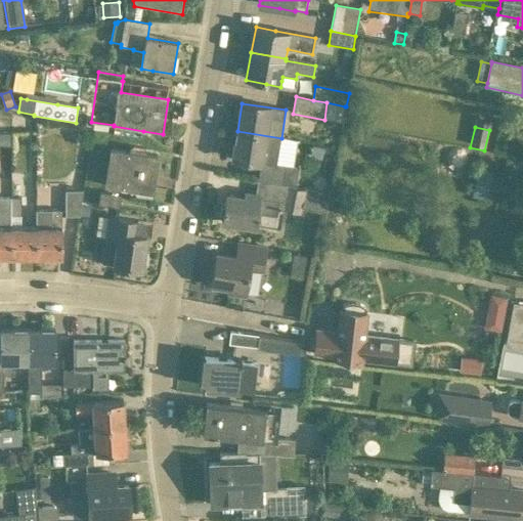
[(260,182),(282,186),(287,166),(277,165),(281,138),(237,131),(232,160),(261,164),(258,182),(260,182)]
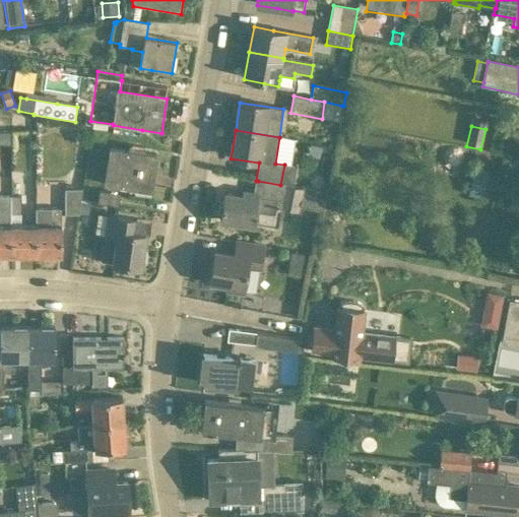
[(0,133),(0,146),(11,147),(11,134),(0,133)]
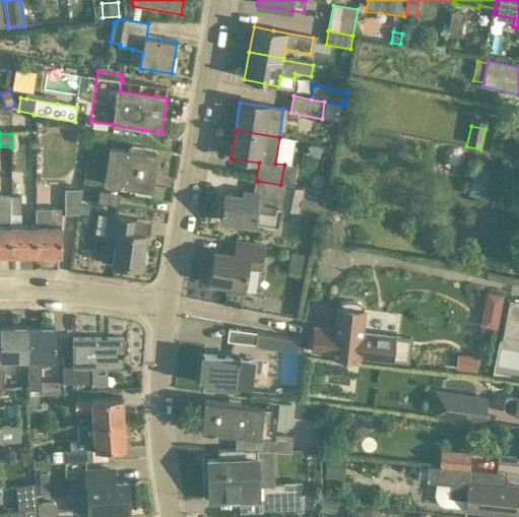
[(158,157),(145,155),(146,148),(129,146),(128,151),(110,148),(104,186),(152,193),(158,157)]
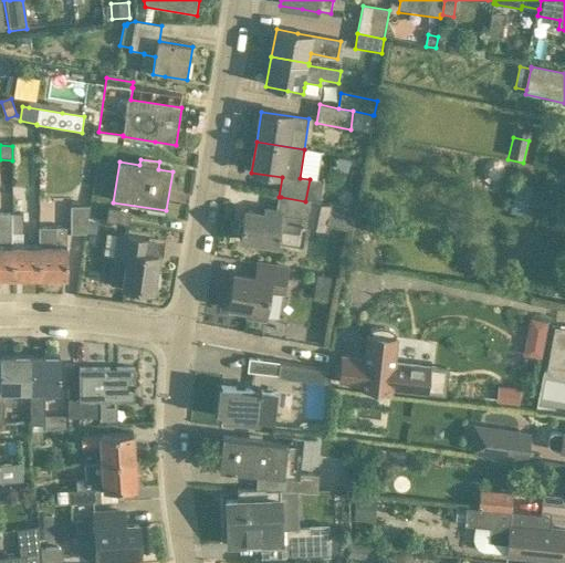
[(324,181),(317,180),(310,179),(305,201),(321,204),(324,181)]
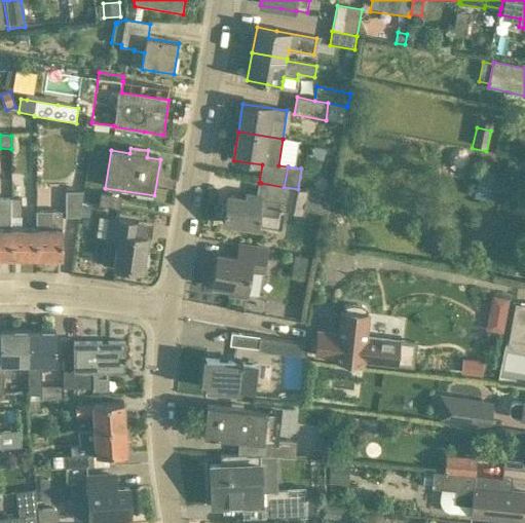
[(84,189),(87,177),(73,174),(70,187),(84,189)]
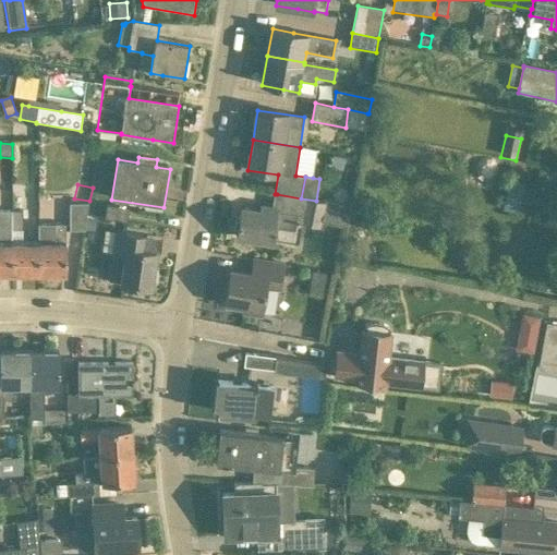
[(237,239),(274,244),(276,229),(295,231),(295,225),(321,228),(321,225),(348,229),(350,210),(326,207),(326,204),(316,202),(316,201),(301,198),(277,194),(275,209),(262,207),(261,213),(242,209),(239,226),(238,226),(237,233),(238,233),(237,239)]
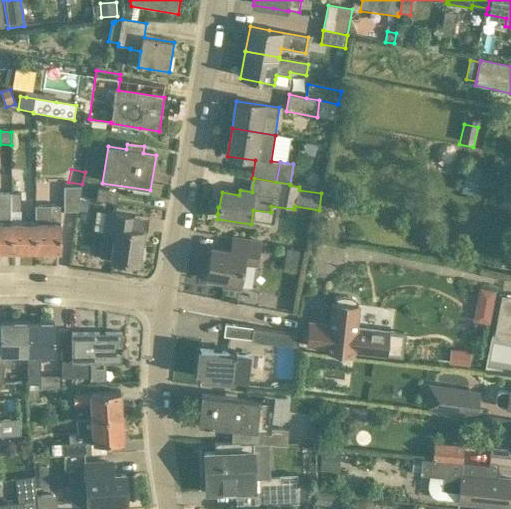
[(80,198),(82,187),(64,187),(64,212),(78,213),(81,198),(80,198)]
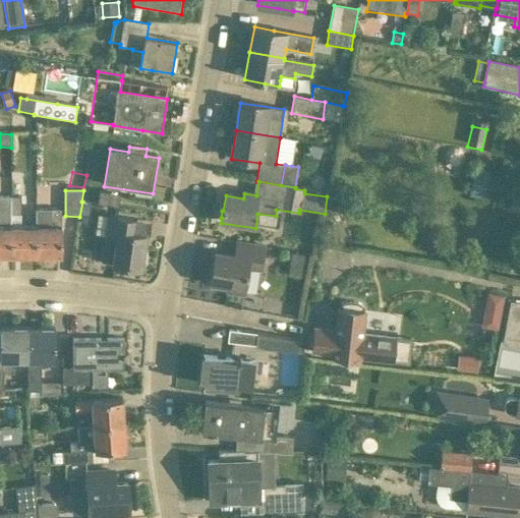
[(115,206),(118,194),(99,190),(97,203),(115,206)]
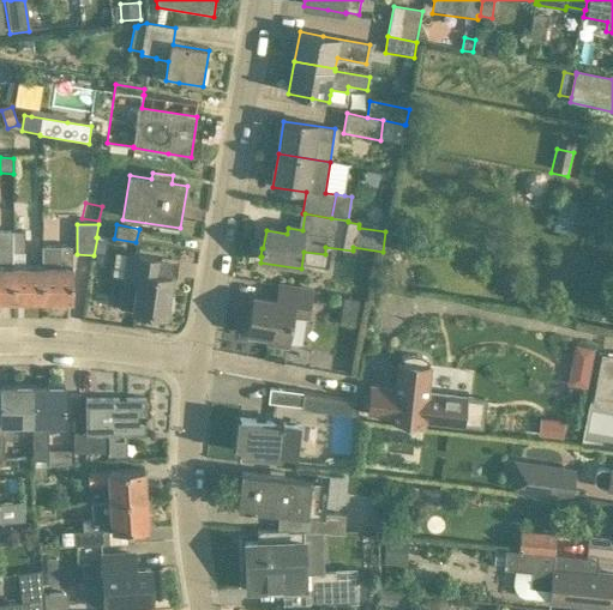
[(0,302),(14,302),(14,269),(14,267),(13,267),(13,252),(13,234),(2,234),(0,234),(0,302)]
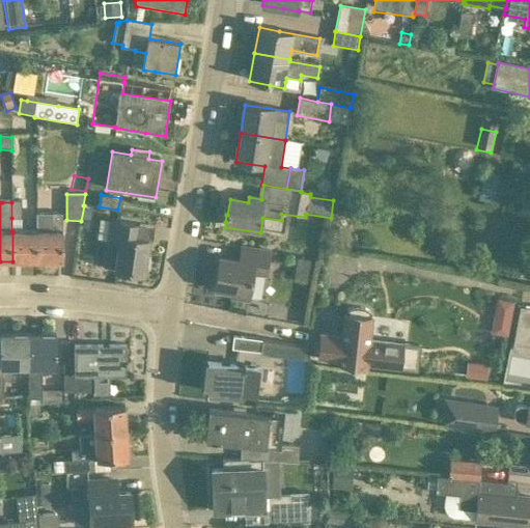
[(11,202),(11,218),(22,218),(22,202),(11,202)]
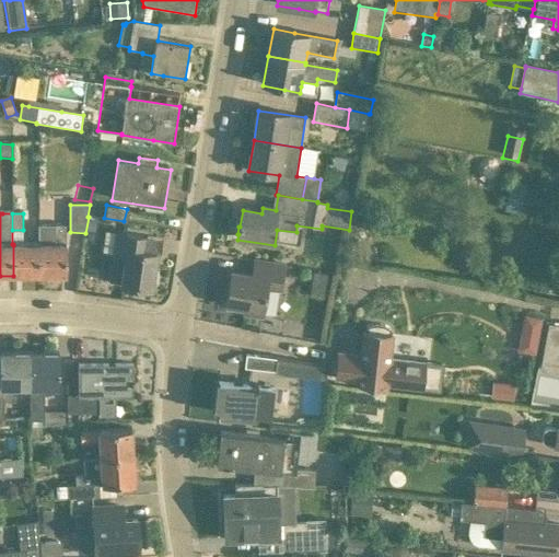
[(89,217),(85,233),(94,234),(97,218),(89,217)]
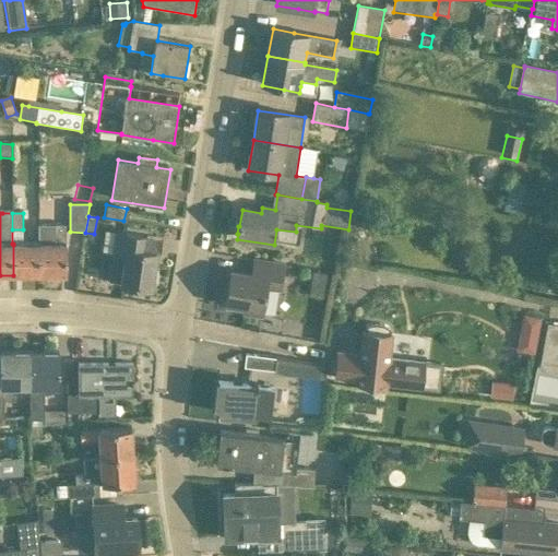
[(67,275),(67,225),(39,226),(39,244),(40,244),(40,245),(40,275),(67,275)]
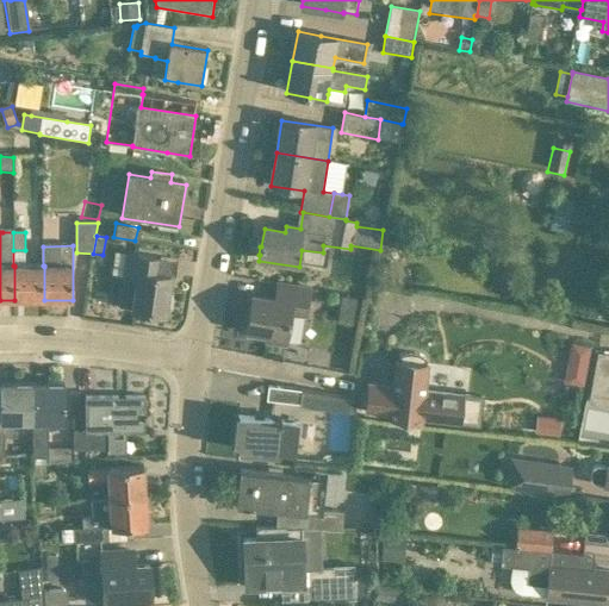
[(112,274),(124,276),(119,307),(166,314),(172,277),(154,274),(157,256),(125,251),(125,254),(116,252),(112,274)]
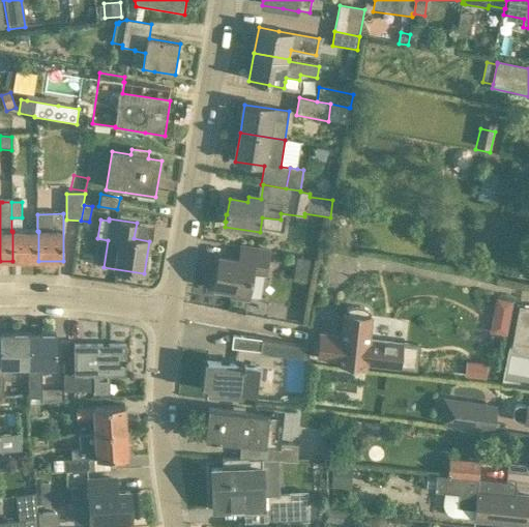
[(38,261),(38,232),(12,232),(12,261),(38,261)]
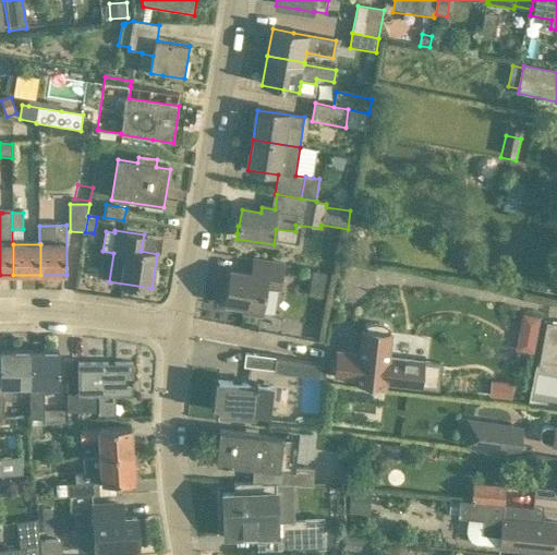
[(226,305),(243,308),(242,314),(263,317),(267,290),(281,293),(286,264),(254,258),(251,275),(231,272),(226,305)]
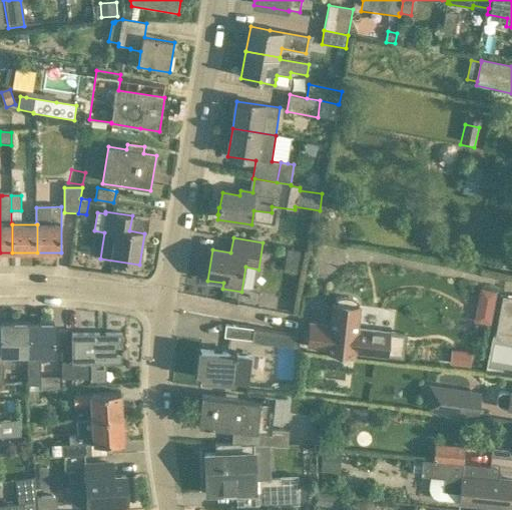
[(287,249),(284,270),(301,273),(304,252),(287,249)]
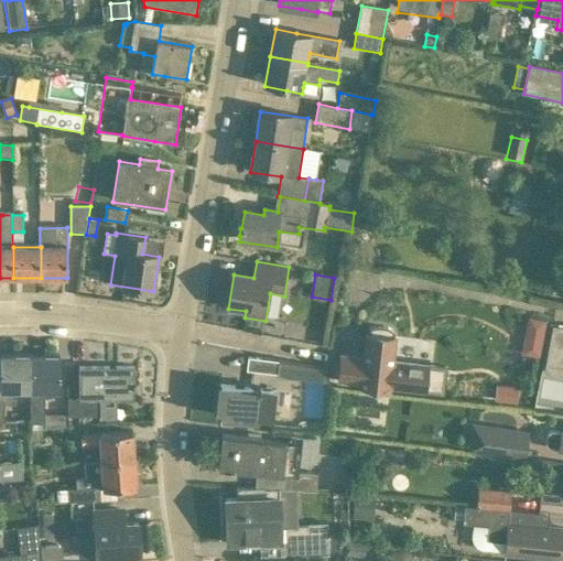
[(529,320),(528,328),(532,335),(543,337),(547,323),(529,320)]
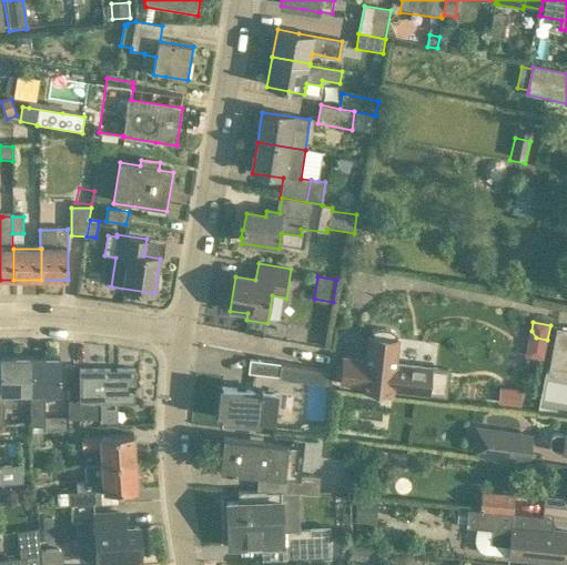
[(566,331),(557,330),(553,354),(566,356),(566,331)]
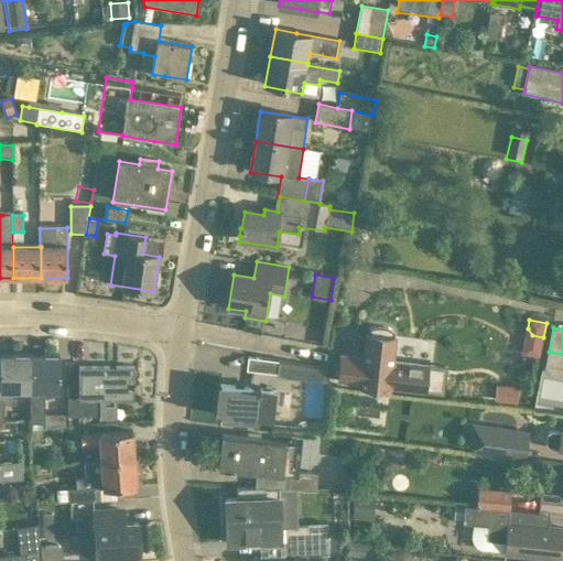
[(425,392),(429,367),(393,363),(396,338),(393,338),(393,333),(389,331),(385,328),(380,328),(375,328),(370,331),(370,335),(367,335),(364,359),(349,358),(340,365),(338,381),(361,385),(360,387),(390,391),(390,388),(425,392)]
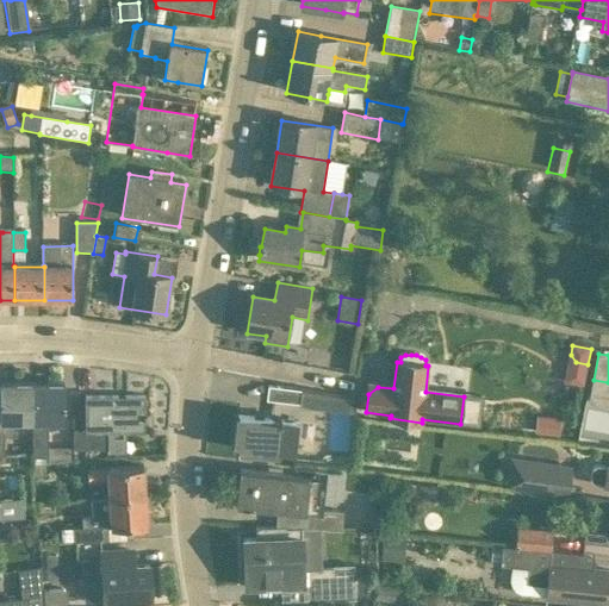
[(17,424),(33,424),(33,385),(0,385),(0,420),(0,457),(5,457),(5,456),(5,444),(5,438),(17,438),(17,424)]
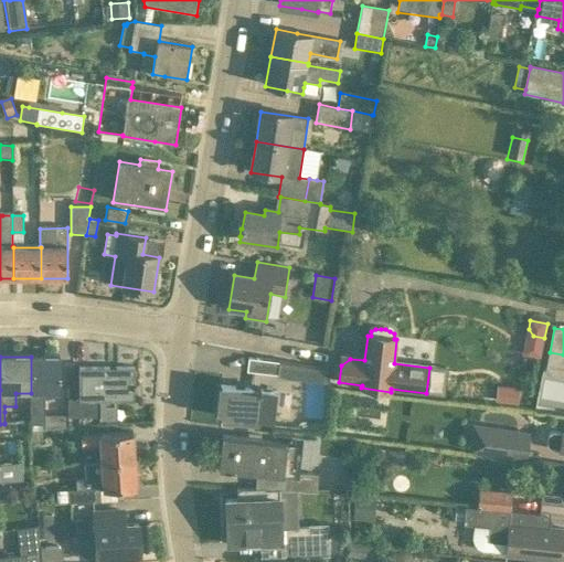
[(61,358),(31,357),(31,393),(32,393),(31,424),(45,425),(45,393),(61,393),(61,358)]
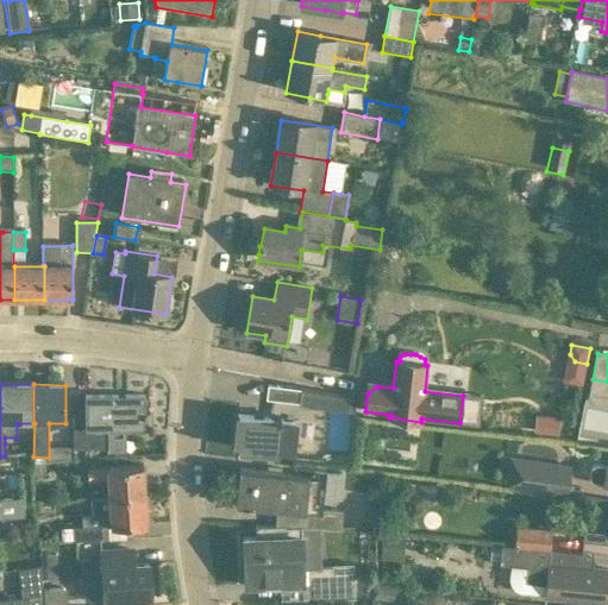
[(300,405),(302,391),(269,388),(267,402),(300,405)]
